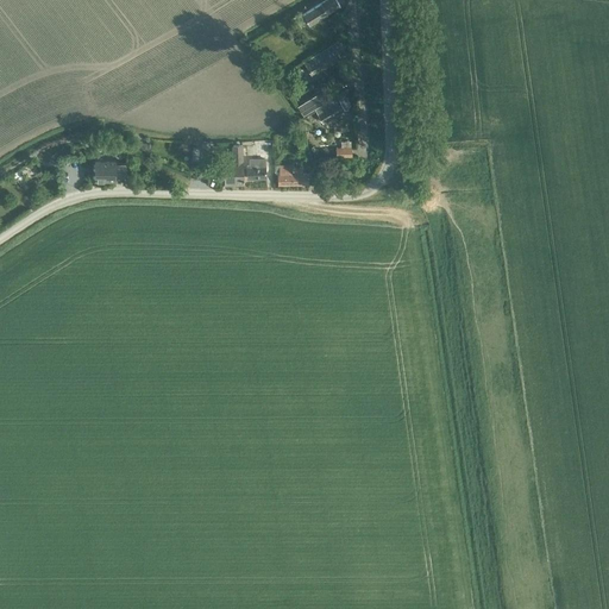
[(325,0),(303,14),(309,25),(340,6),(336,0),(325,0)]
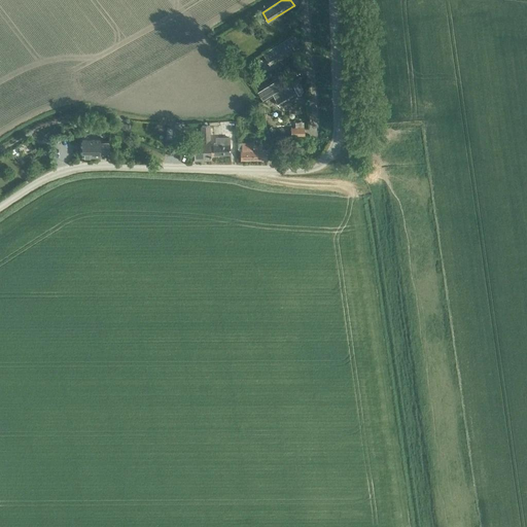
[(265,56),(271,65),(300,46),(292,35),(280,43),(278,44),(279,46),(265,56)]
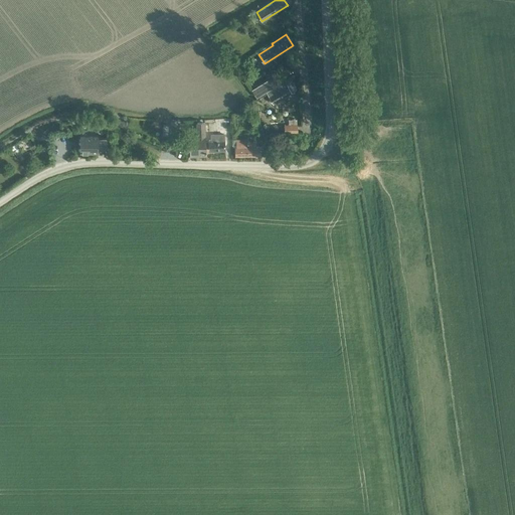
[(251,92),(255,99),(273,88),(269,80),(251,92)]
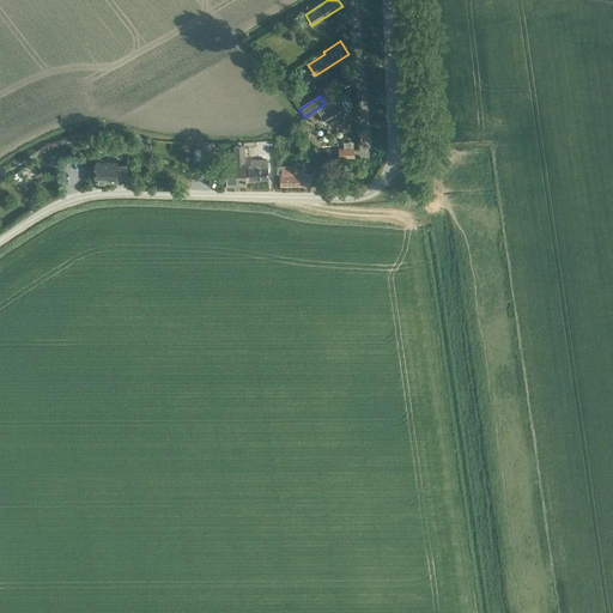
[(317,109),(326,123),(353,107),(347,96),(328,108),(326,104),(317,109)]
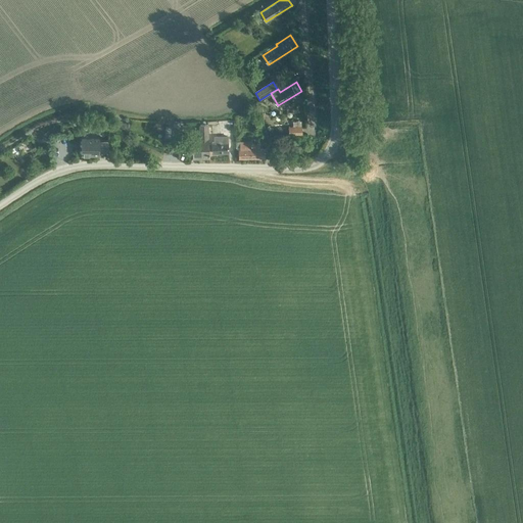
[(193,143),(194,160),(209,159),(208,126),(200,126),(201,142),(193,143)]
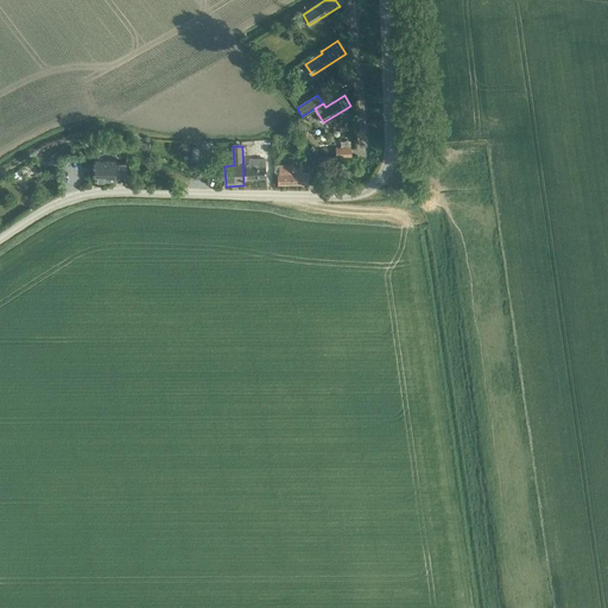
[(336,147),(336,157),(350,157),(350,147),(336,147)]
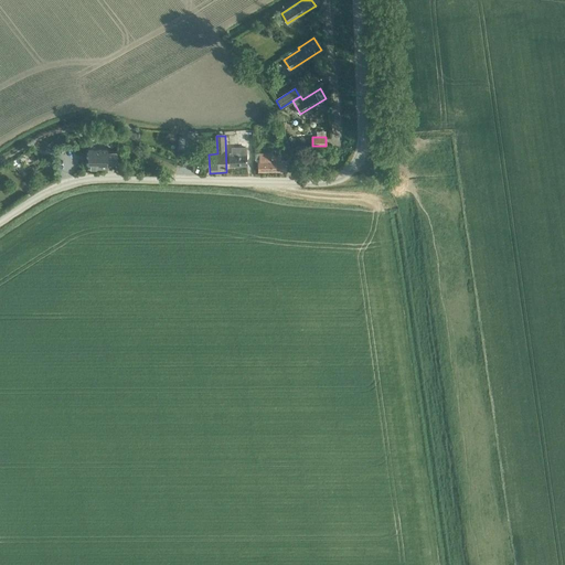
[(387,137),(387,147),(407,146),(406,137),(387,137)]
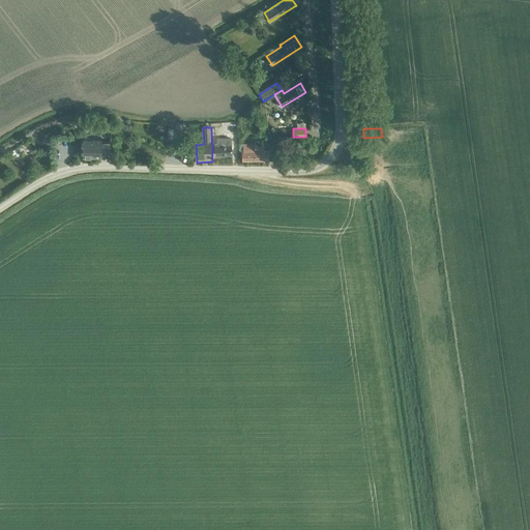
[(100,139),(82,139),(82,157),(100,157),(100,153),(109,153),(109,142),(100,142),(100,139)]
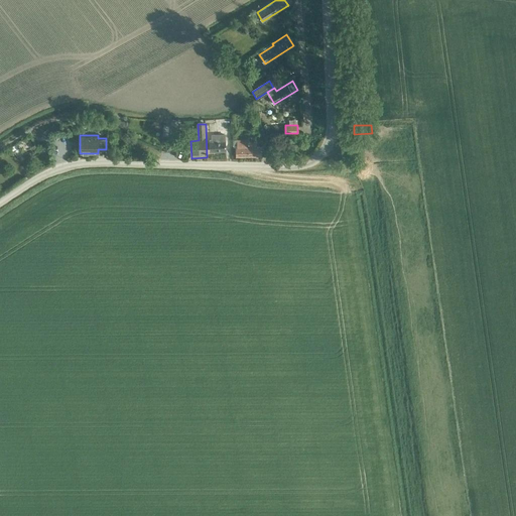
[(210,142),(210,152),(226,151),(225,136),(212,137),(213,142),(210,142)]
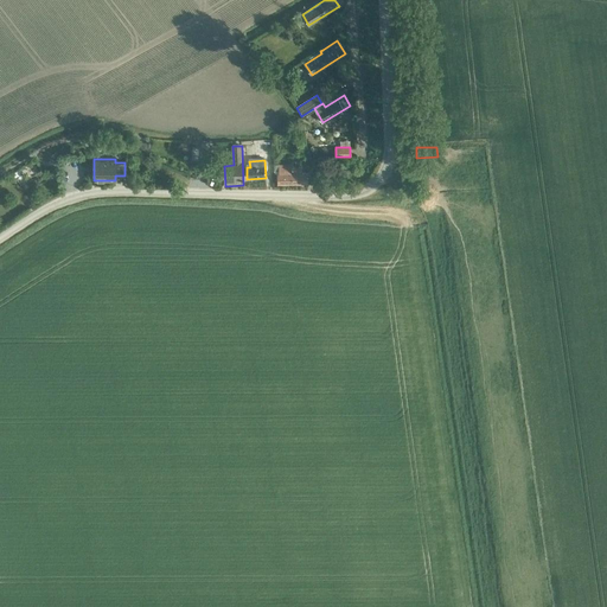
[(276,173),(278,185),(307,184),(307,173),(301,173),(301,167),(291,167),(279,167),(279,173),(276,173)]
